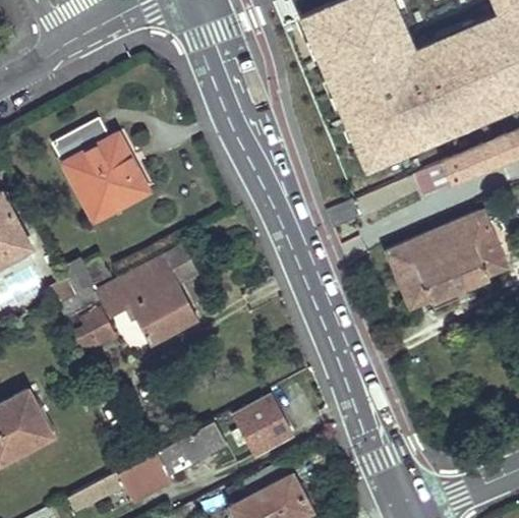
[(357,163),(518,104),(518,0),(488,0),(493,11),(409,42),(394,0),(342,0),(303,14),(357,163)]
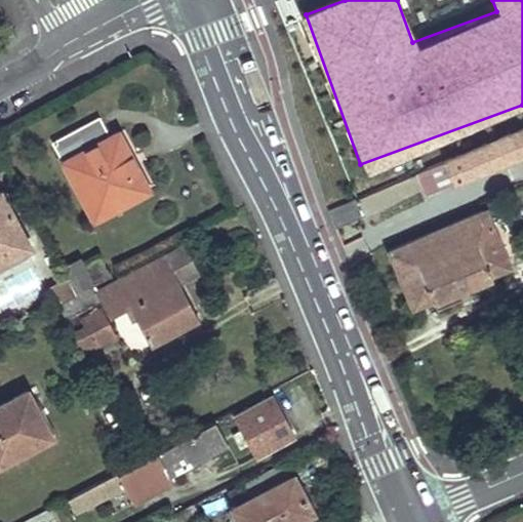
[(153,191),(143,169),(131,174),(112,138),(103,121),(56,145),(96,222),(153,191)]
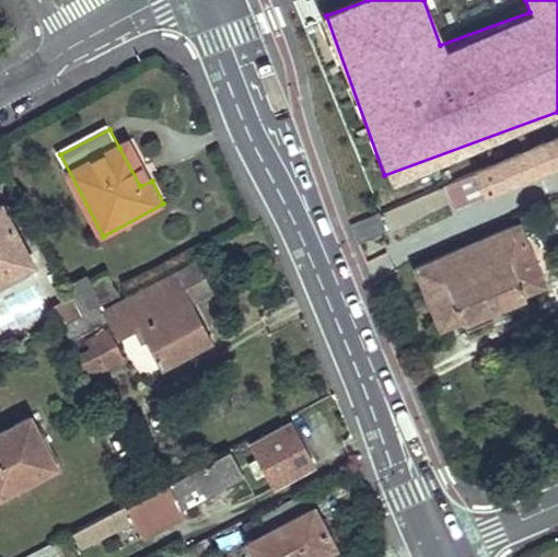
[(557,138),(475,173),(484,197),(557,166),(557,138)]
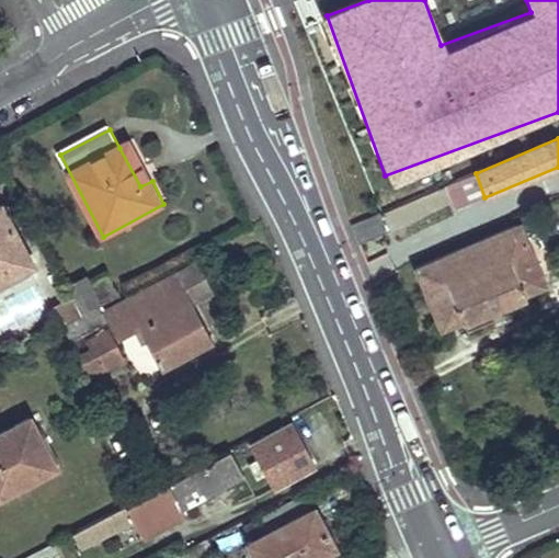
[(152,181),(132,143),(120,148),(140,186),(152,181)]
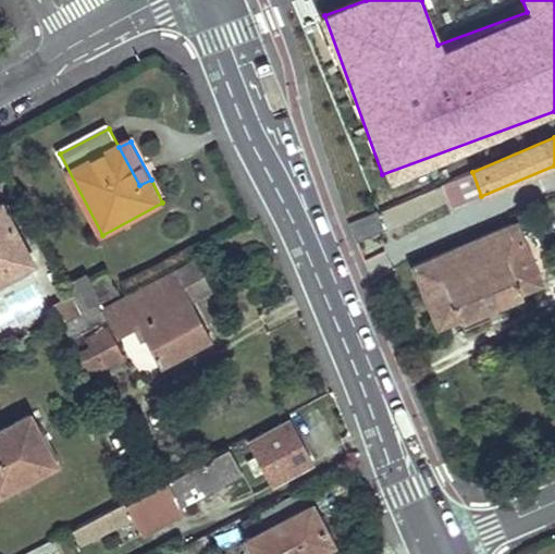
[(0,282),(35,263),(3,205),(0,206),(0,282)]
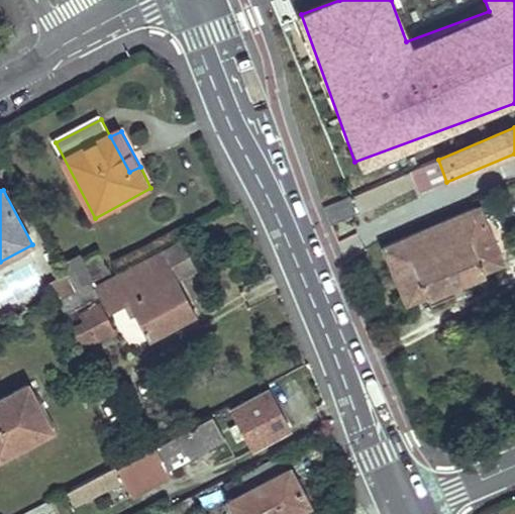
[(502,266),(480,211),(385,251),(407,305),(425,297),(427,299),(487,276),(486,273),(502,266)]
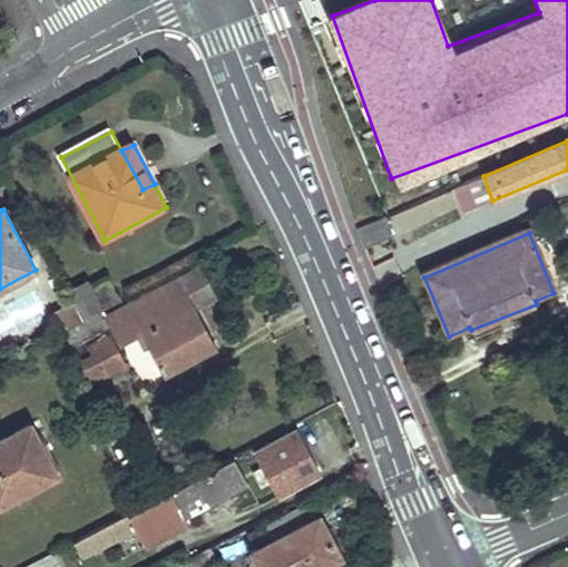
[(218,299),(203,269),(109,318),(106,310),(103,312),(85,321),(67,331),(74,346),(115,325),(123,343),(143,333),(165,378),(218,350),(197,309),(218,299)]
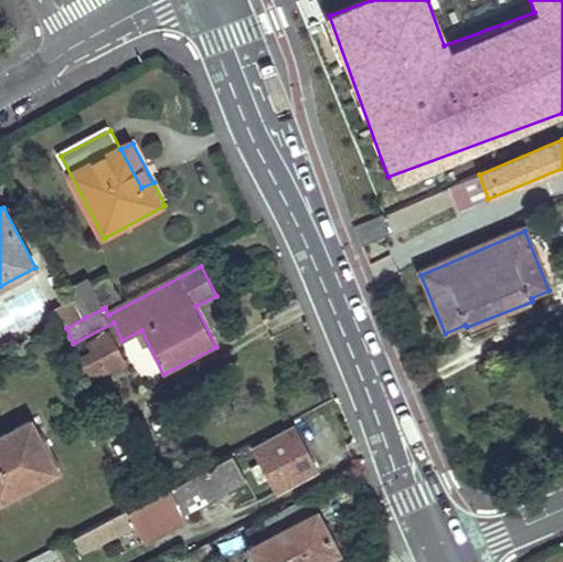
[(116,301),(104,278),(93,284),(105,307),(116,301)]
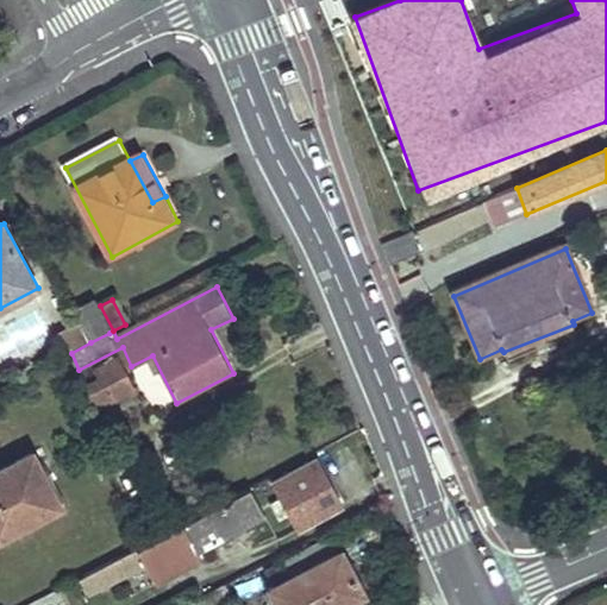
[(110,333),(94,304),(76,314),(91,342),(110,333)]
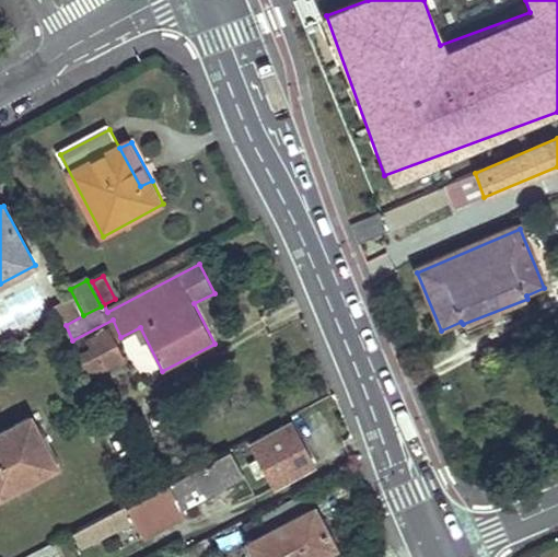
[(126,361),(112,334),(78,351),(93,379),(126,361)]
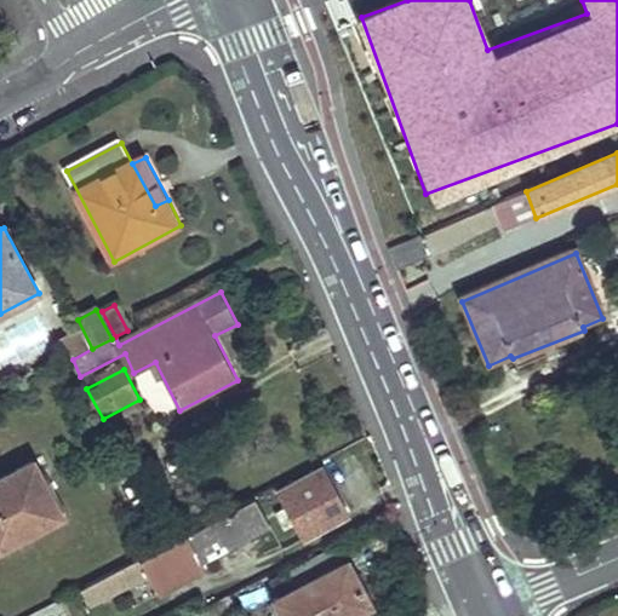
[(0,551),(64,517),(36,462),(0,481),(0,551)]
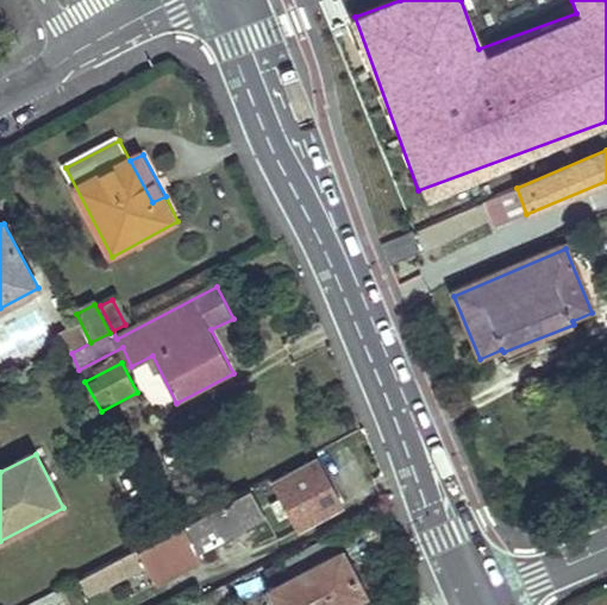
[(342,509),(319,461),(276,484),(283,498),(270,504),(280,521),(292,515),(300,531),(342,509)]
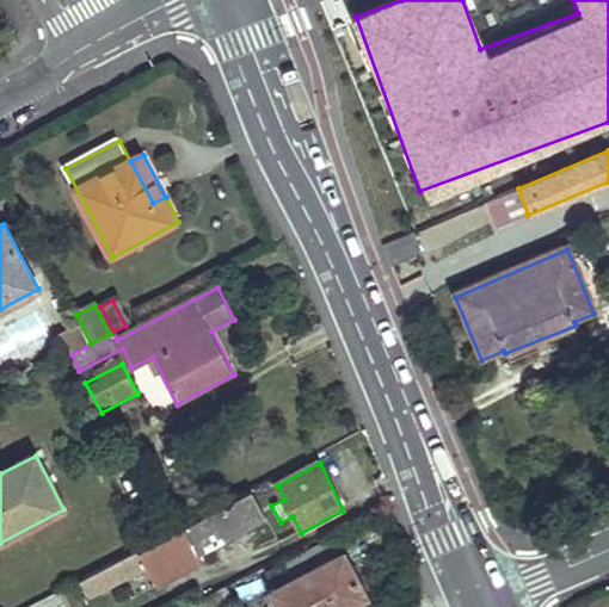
[(148,570),(165,602),(209,578),(198,557),(268,520),(252,493),(92,577),(100,594),(148,570)]
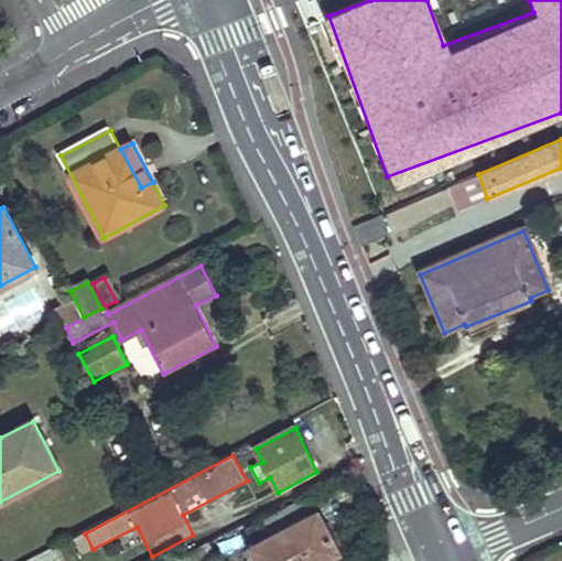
[(314,517),(306,502),(279,516),(302,560),(323,560),(339,552),(319,515),(314,517)]
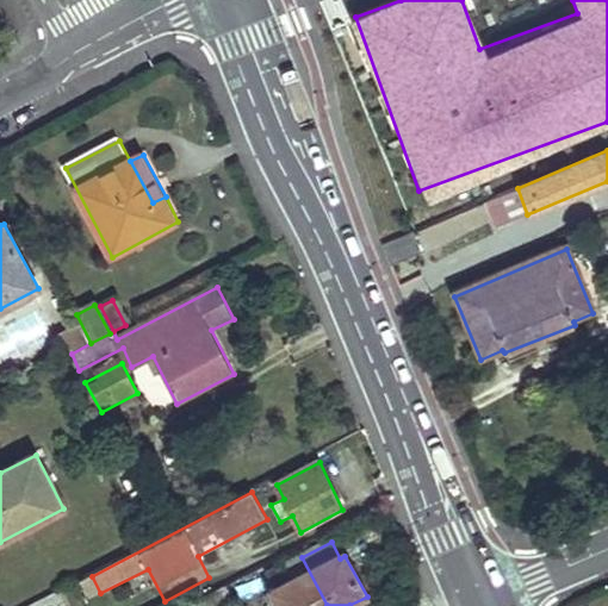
[(327,605),(302,557),(267,575),(275,591),(272,593),(278,605),(327,605)]
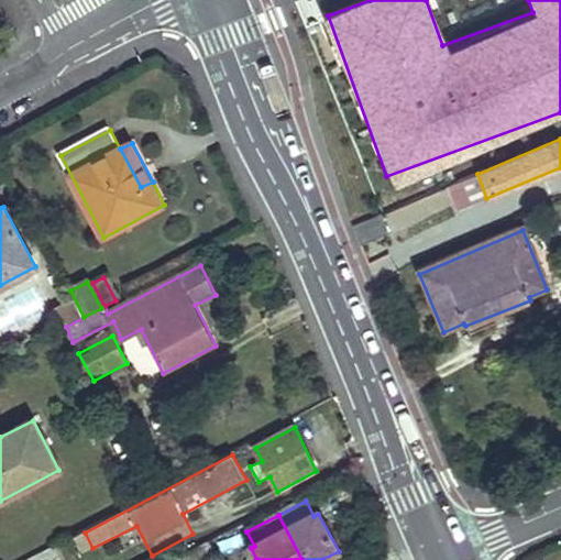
[(92,548),(85,533),(75,537),(83,552),(92,548)]
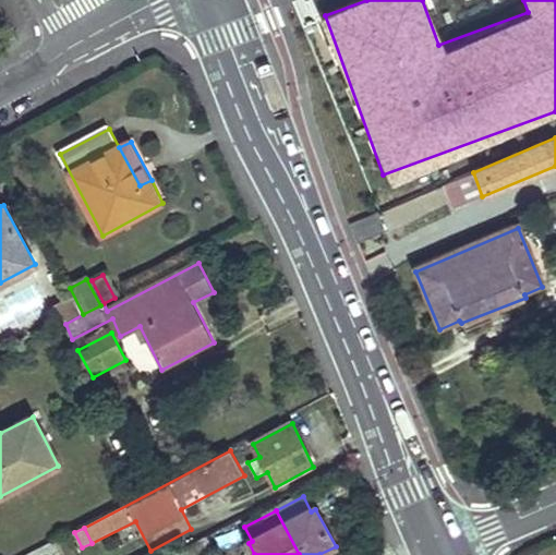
[(201,554),(196,544),(183,552),(184,554),(201,554)]
